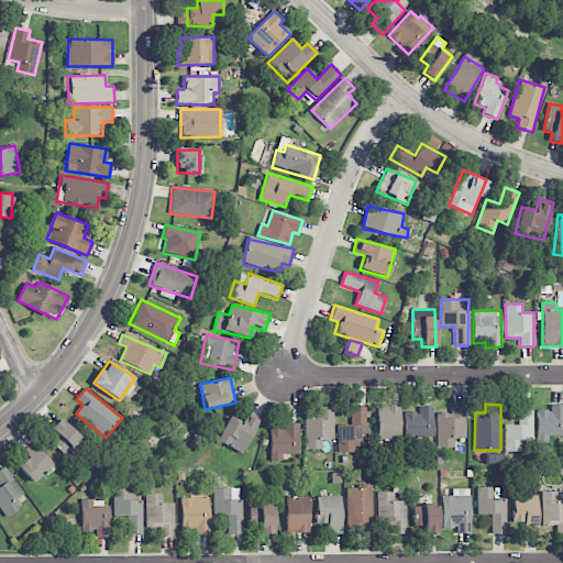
[(537,410),(537,443),(549,443),(549,437),(562,435),(562,404),(551,405),(551,410),(537,410)]
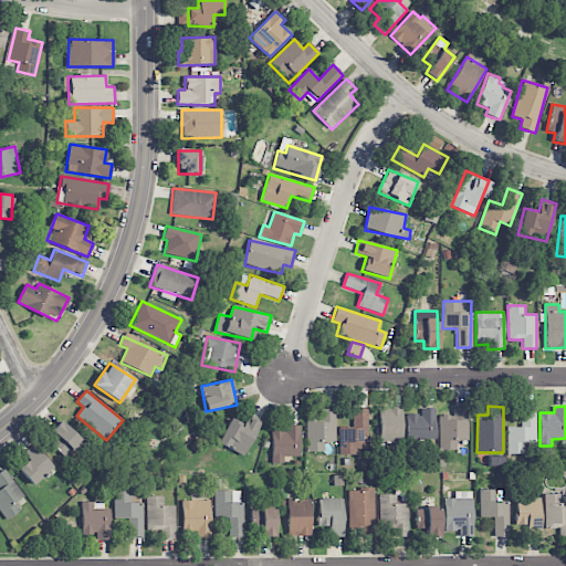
[(339,454),(367,456),(368,408),(353,407),(353,428),(339,428),(339,454)]
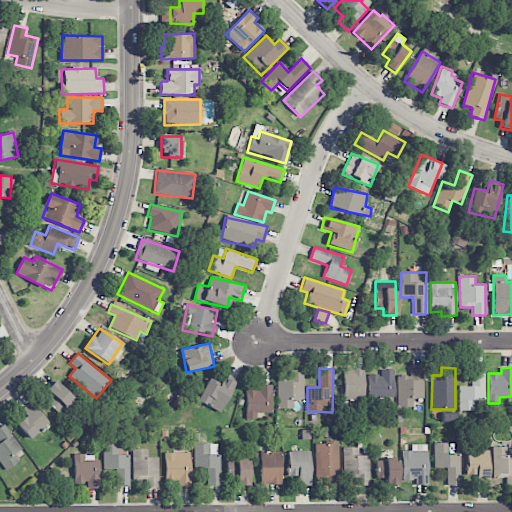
[(343,400),(364,400),(363,368),(343,368),(343,400)]
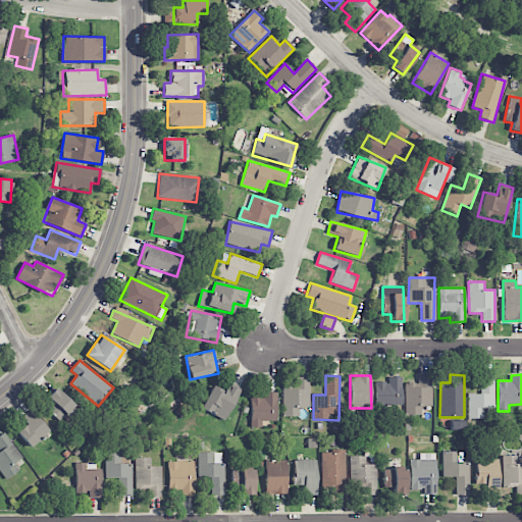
[(431,375),(417,375),(418,382),(405,383),(406,415),(421,415),(420,407),(432,406),(431,375)]
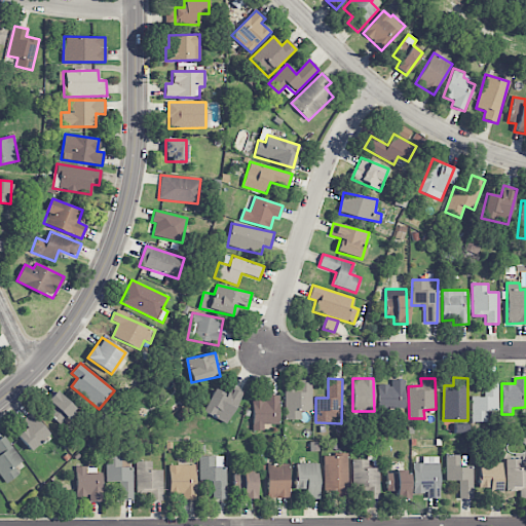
[(497,378),(484,378),(484,397),(471,397),(472,421),(498,421),(497,378)]
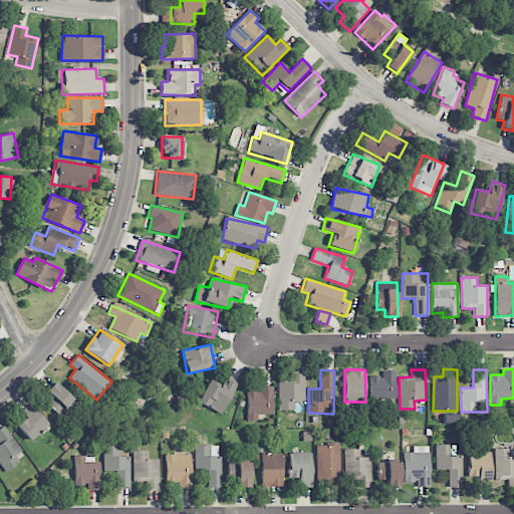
[(304,403),(304,371),(290,371),(290,375),(278,375),(279,411),(294,410),(293,403),(304,403)]
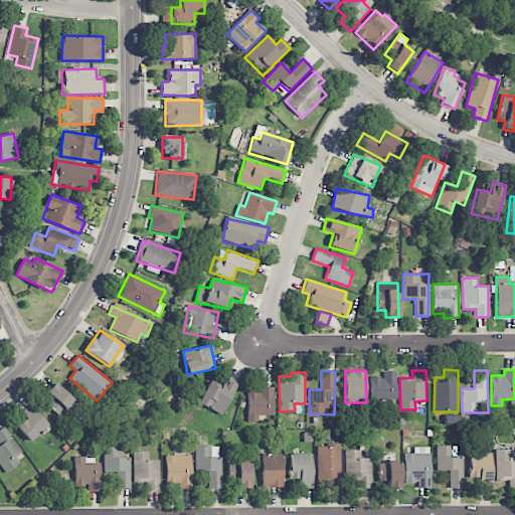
[(396,400),(395,372),(383,372),(383,376),(370,377),(371,401),(396,400)]
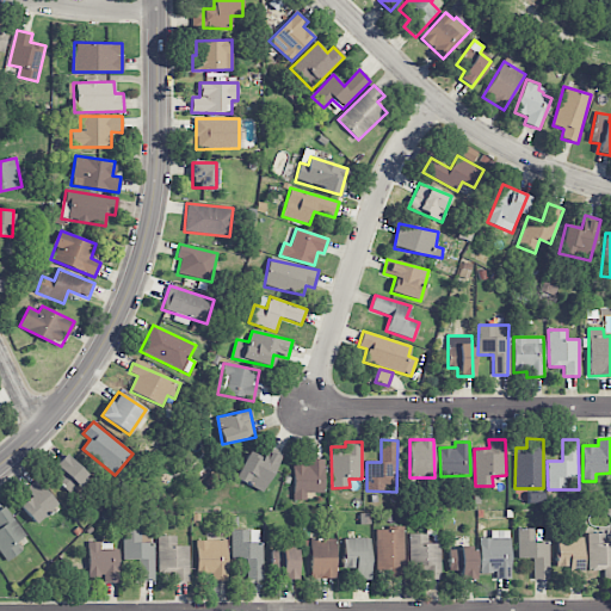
[(248,451),(234,479),(263,493),(282,455),(267,448),(263,458),(248,451)]
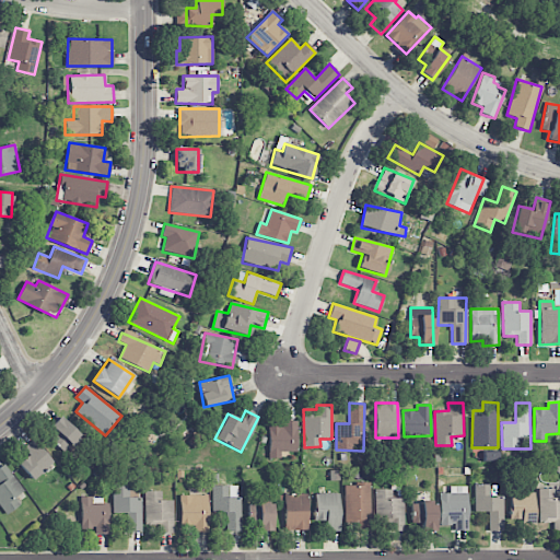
[(81,438),(60,416),(47,429),(67,451),(81,438)]
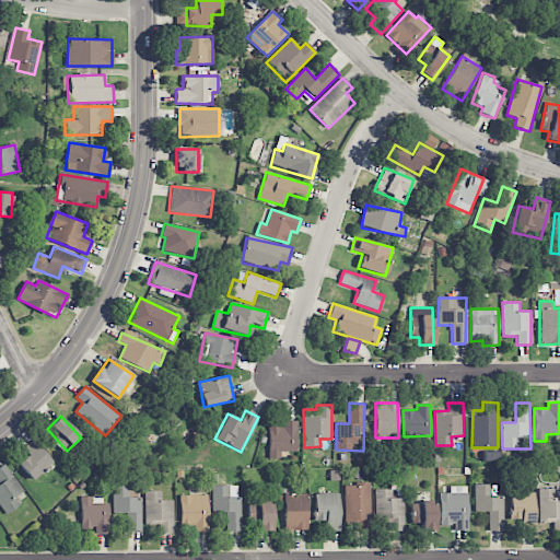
[(268,458),(280,458),(280,452),(296,453),(296,421),(282,421),(282,427),(269,427),(268,458)]
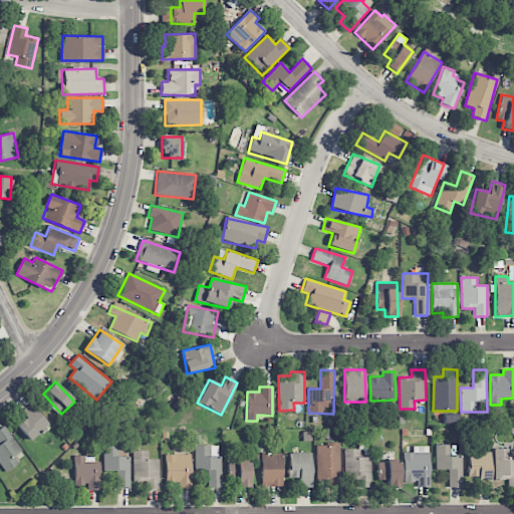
[(26,417),(16,426),(30,441),(49,424),(30,404),(21,412),(26,417)]
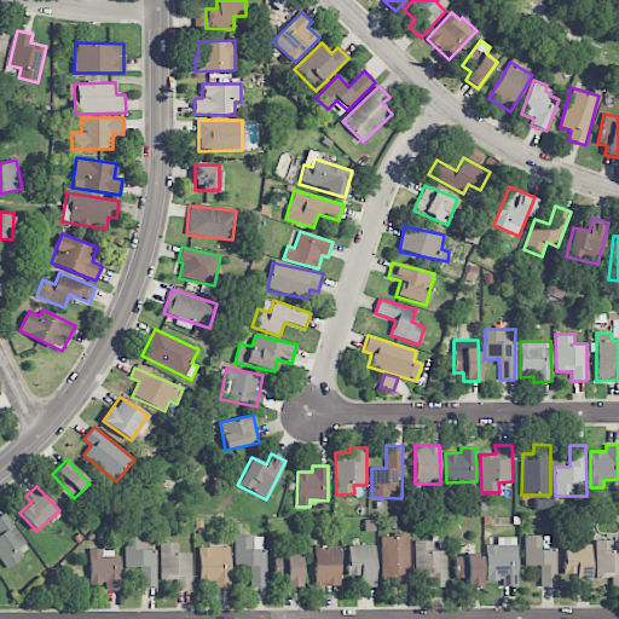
[(16,548),(23,544),(9,514),(0,516),(0,562),(3,570),(22,560),(16,548)]
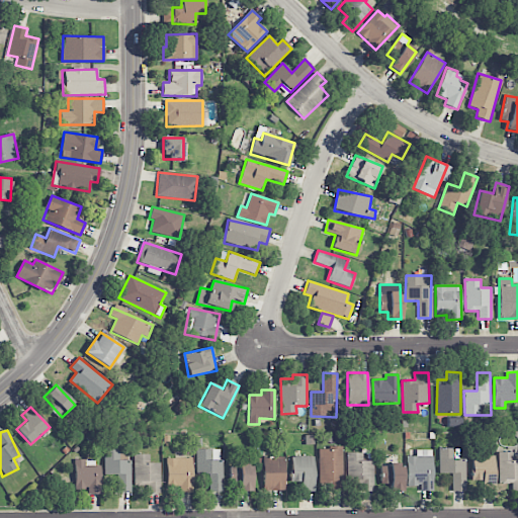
[(319,448),(320,482),(330,482),(330,491),(343,491),(342,448),(319,448)]
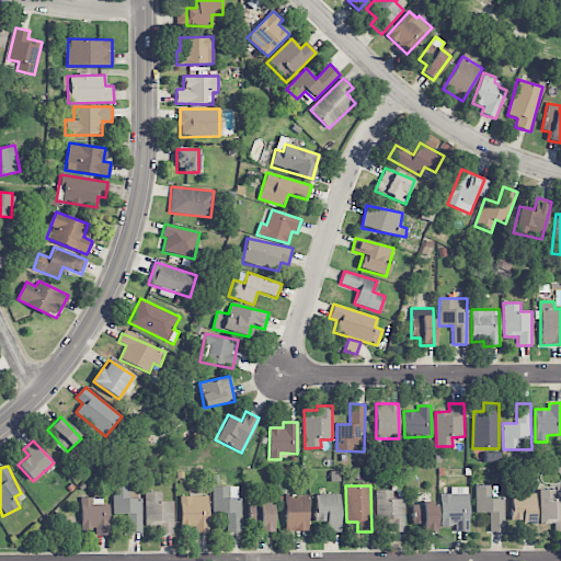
[(504,496),(497,496),(497,485),(476,485),(476,513),(490,513),(489,531),(503,533),(504,496)]
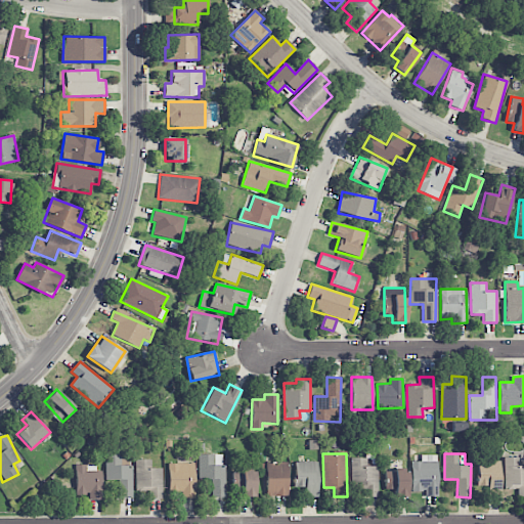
[(122,454),(105,455),(105,480),(118,480),(119,498),(132,498),(131,465),(122,466),(122,454)]
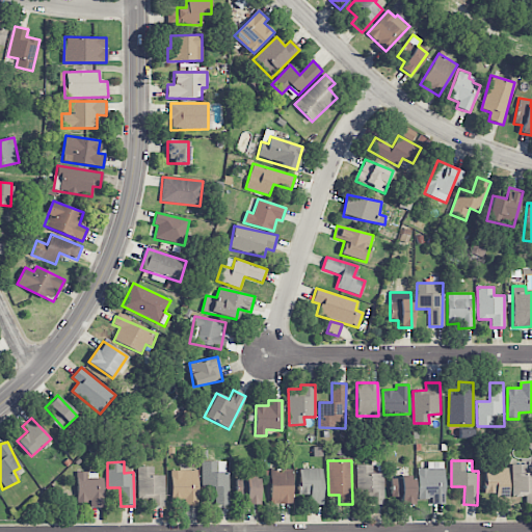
[(228,461),(202,461),(202,486),(214,487),(214,505),(228,505),(228,461)]
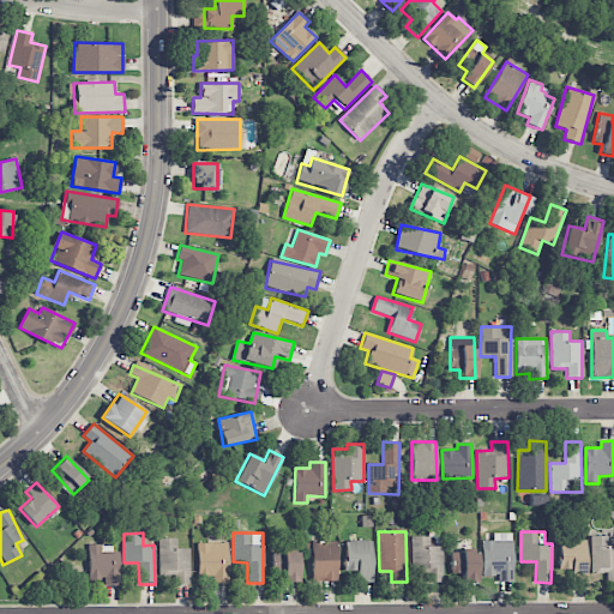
[(513,534),(493,533),(493,541),(483,541),(482,577),(498,577),(498,582),(512,583),(513,534)]
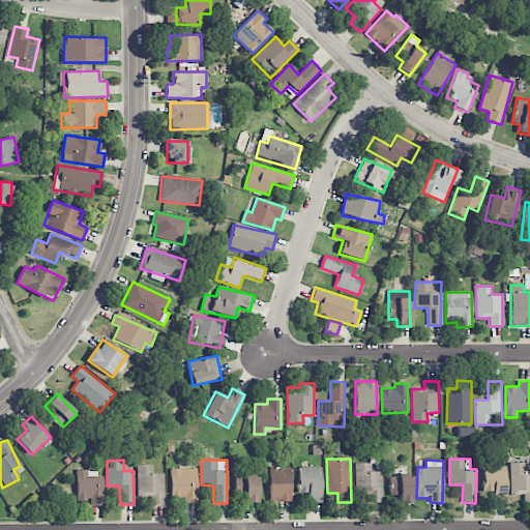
[(382,503),(383,472),(372,471),(372,464),(355,463),(355,489),(371,489),(370,502),(382,503)]
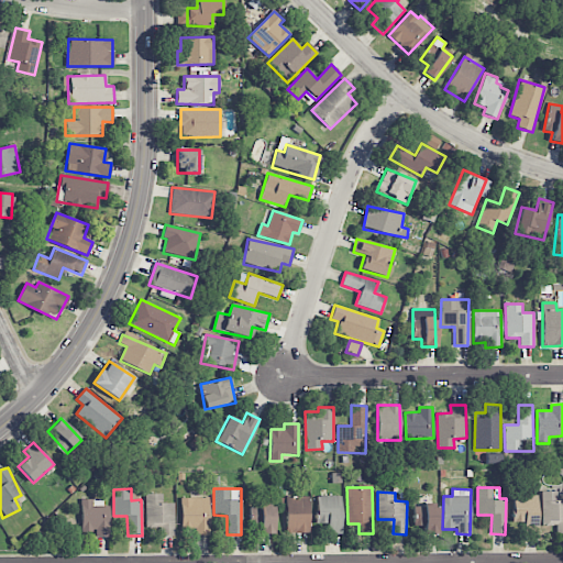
[(558,492),(541,492),(542,526),(555,526),(555,534),(562,534),(562,500),(558,500),(558,492)]
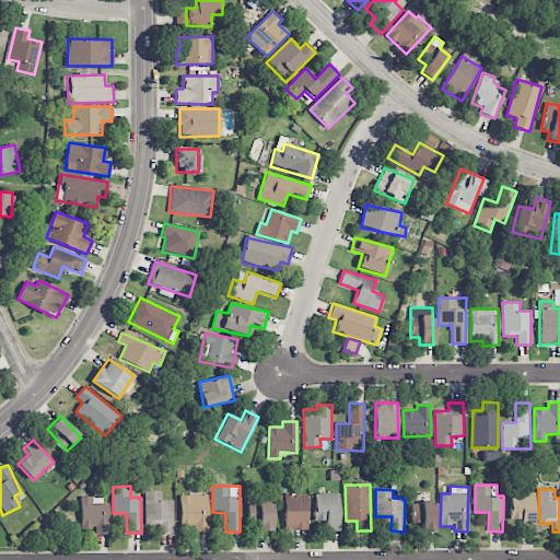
[(173,500),(162,501),(162,491),(144,491),(146,524),(159,524),(159,534),(173,533),(173,500)]
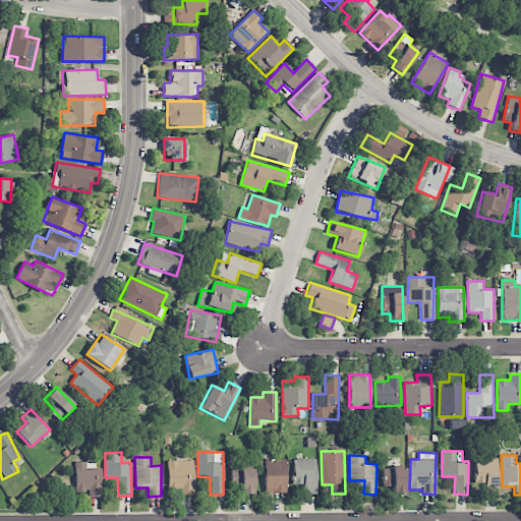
[(497,458),(474,458),(475,483),(483,483),(483,494),(498,493),(497,458)]
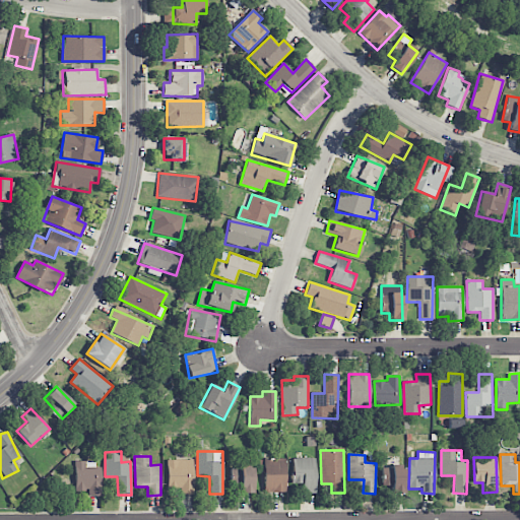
[(284,493),(285,459),(264,458),(264,492),(284,493)]
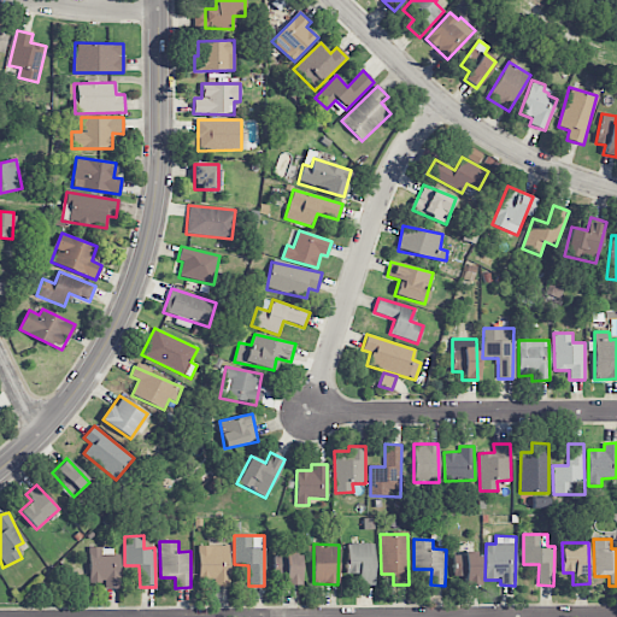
[(374,586),(374,544),(347,544),(347,574),(358,574),(359,586),(374,586)]
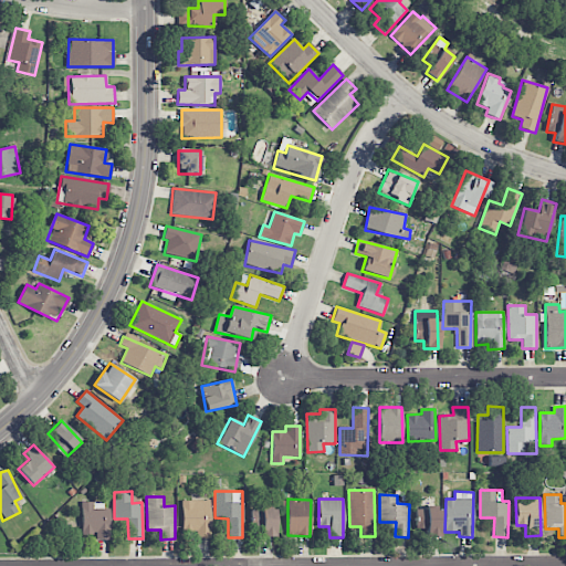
[(210,538),(209,500),(181,501),(182,533),(196,533),(196,538),(210,538)]
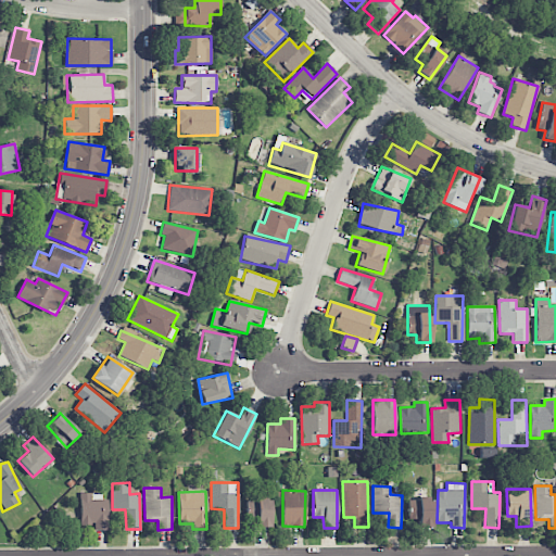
[(106,493),(79,493),(80,525),(95,525),(95,531),(108,530),(106,493)]
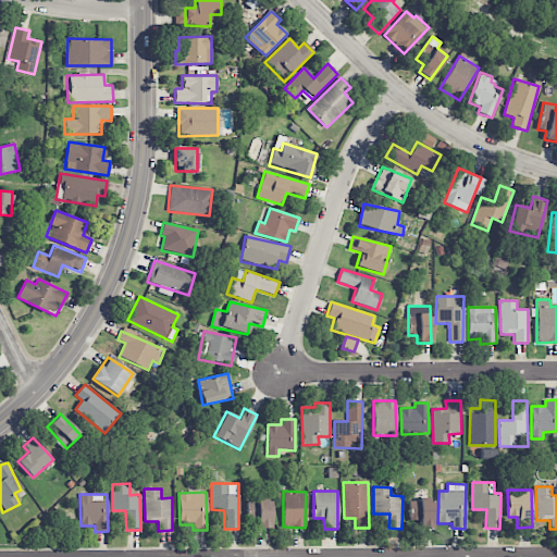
[(256,529),(270,529),(270,499),(247,499),(247,521),(256,521),(256,529)]
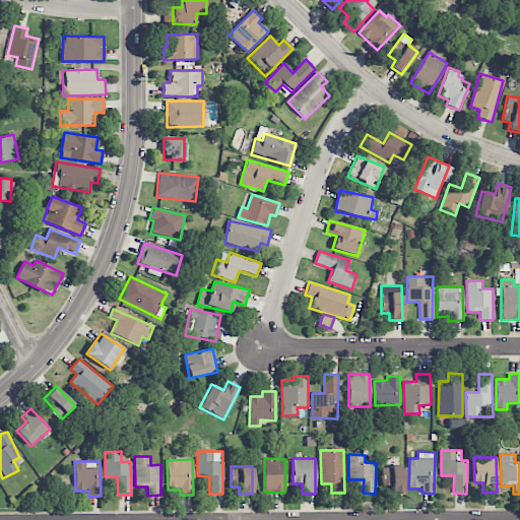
[(404,493),(403,466),(382,466),(383,485),(391,485),(391,493),(404,493)]
